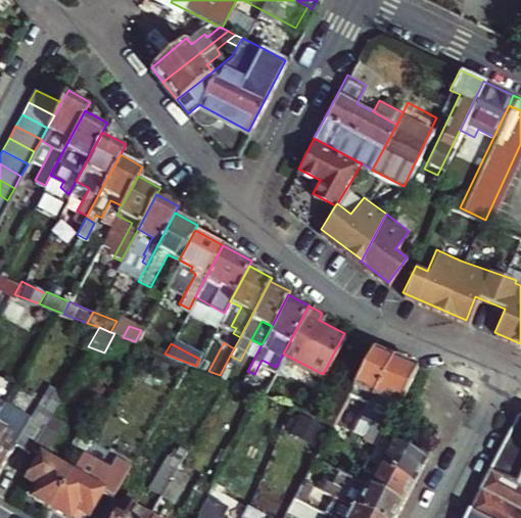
[(378,433),(415,364),(373,345),(352,384),(359,387),(370,391),(360,412),(371,418),(363,434),(374,440),(378,433)]
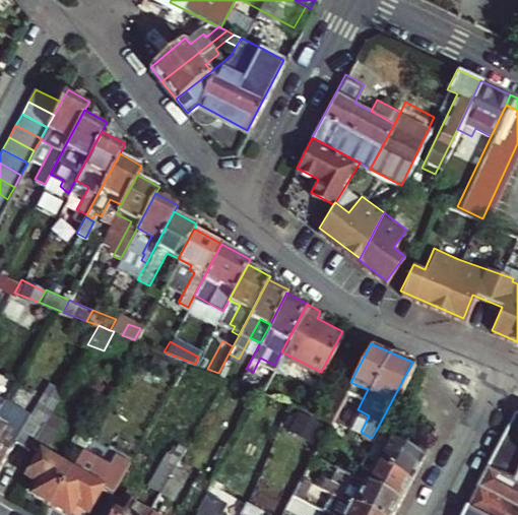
[(335,410),(342,413),(357,385),(350,382),(335,410)]
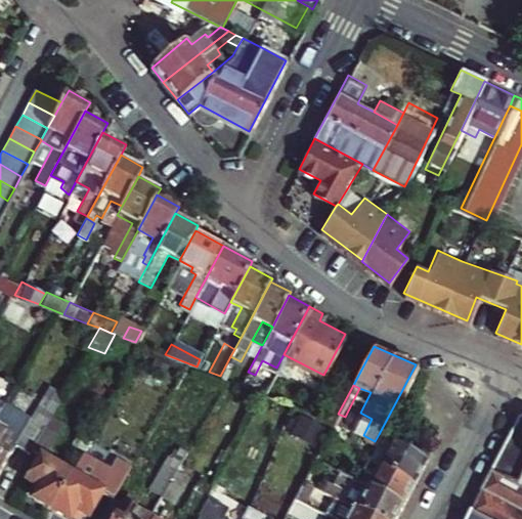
[(43,424),(2,400),(0,404),(0,465),(12,443),(28,451),(30,447),(43,424)]
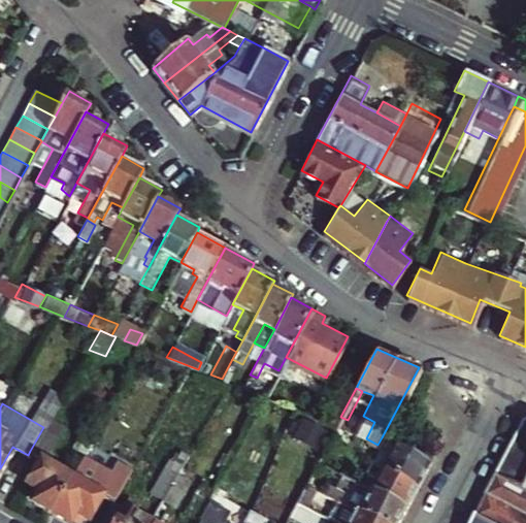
[(39,456),(43,458),(64,423),(51,416),(43,427),(30,451),(39,456)]
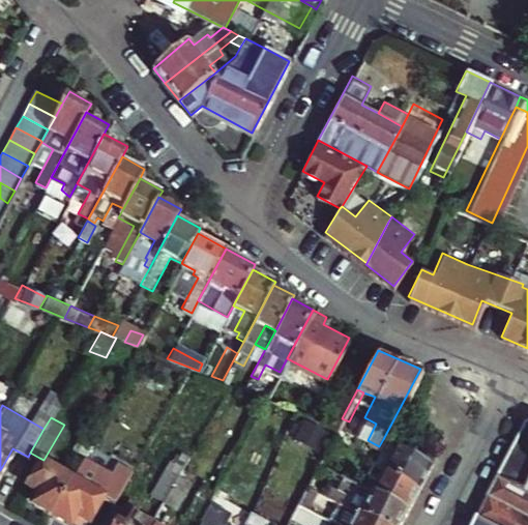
[(527,417),(522,420),(517,430),(527,436),(527,417)]
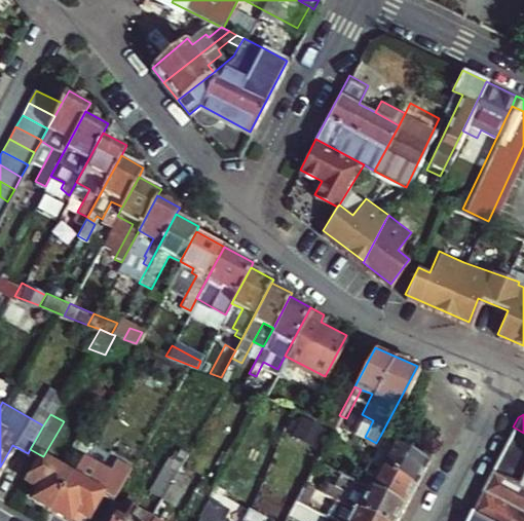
[(83,450),(94,432),(83,425),(72,443),(83,450)]
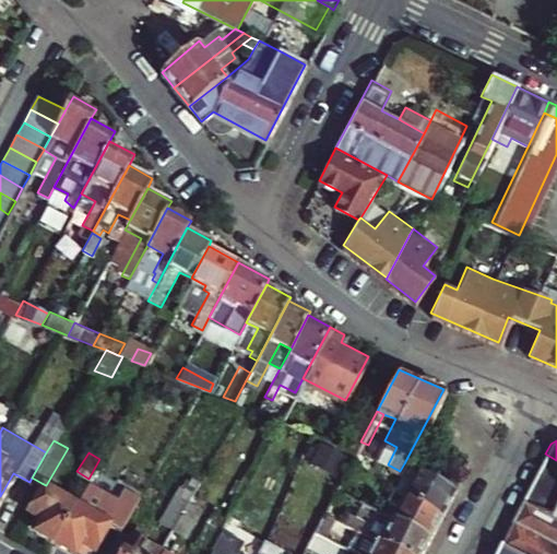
[(522,498),(549,514),(556,497),(556,460),(545,454),(522,498)]
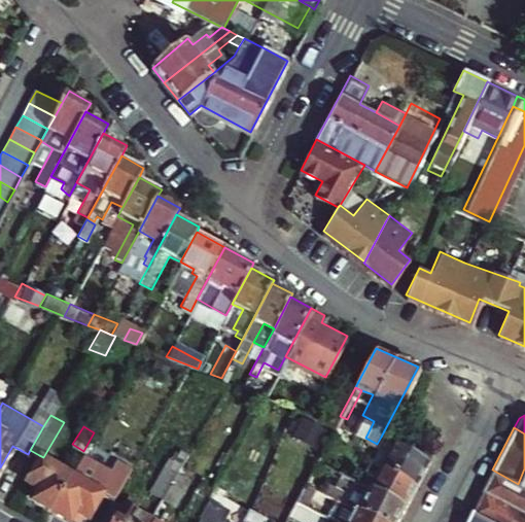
[(426,459),(381,437),(377,444),(369,459),(373,461),(378,463),(414,483),(426,459)]
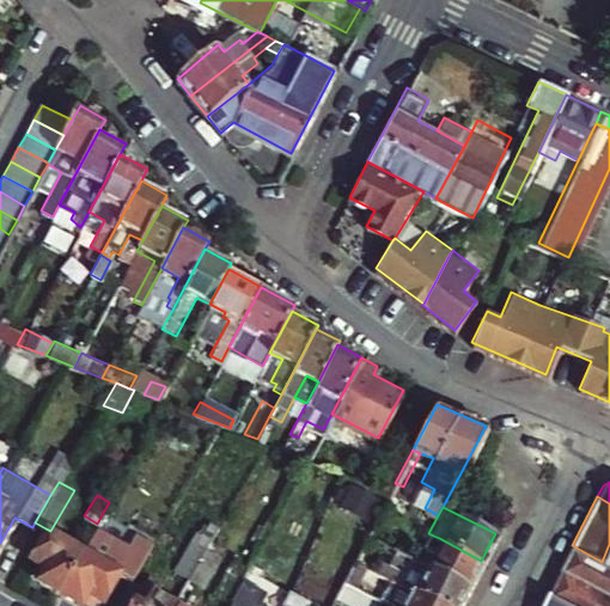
[(95,527),(83,550),(59,591),(79,603),(86,592),(92,595),(93,594),(102,599),(119,571),(130,577),(151,542),(134,532),(126,545),(95,527)]
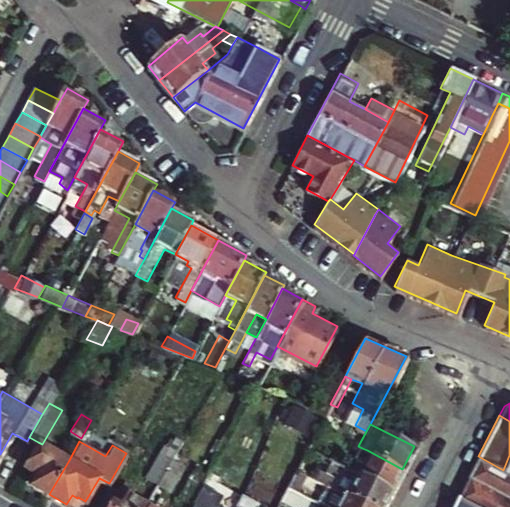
[(49,494),(69,460),(42,444),(38,442),(24,465),(31,470),(37,474),(31,484),(49,494)]
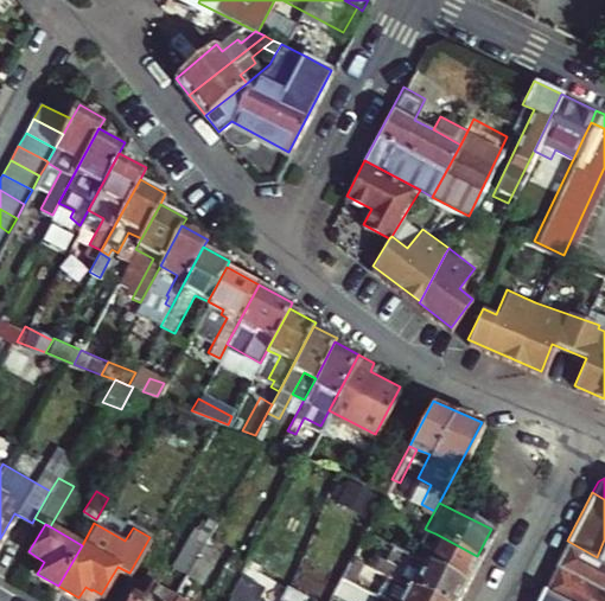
[(477,556),(435,534),(422,561),(464,582),(477,556)]
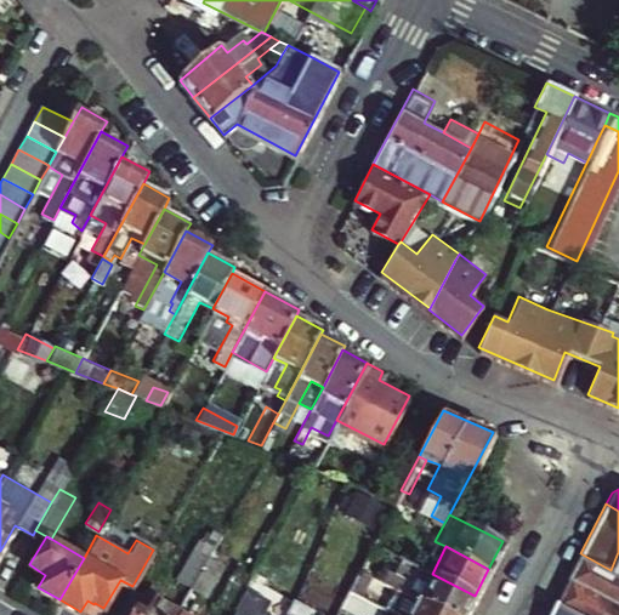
[(580,553),(567,578),(618,604),(618,574),(611,570),(580,553)]
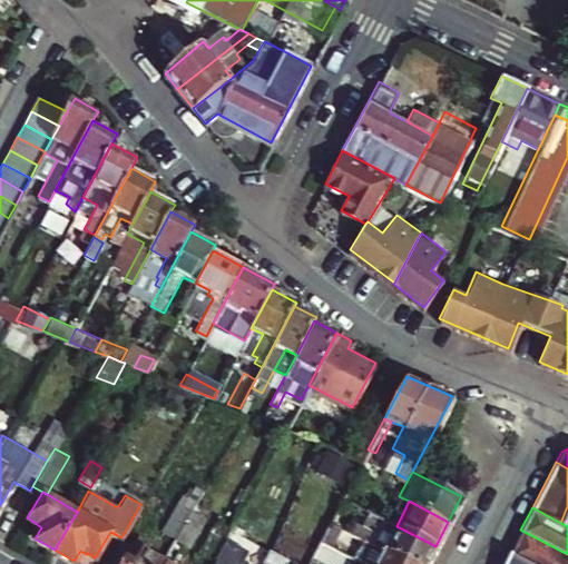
[(174,536),(186,515),(173,508),(160,528),(174,536)]
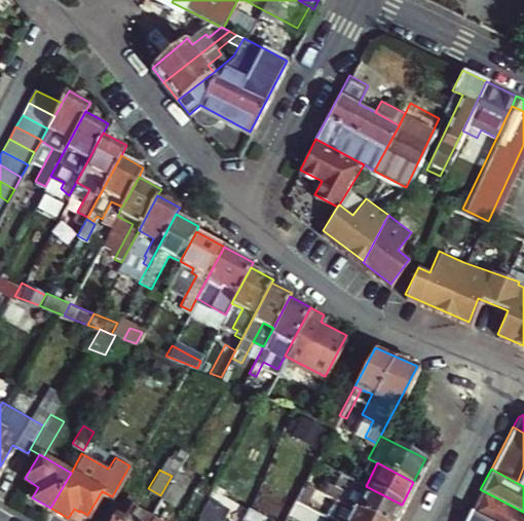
[(335,470),(328,482),(343,490),(350,478),(335,470)]
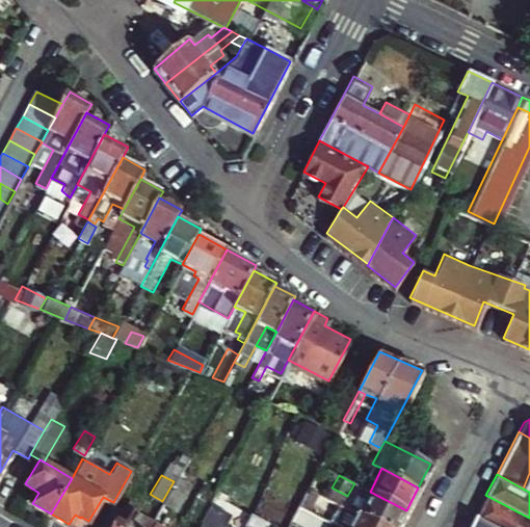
[(185,489),(174,481),(162,501),(174,507),(185,489)]
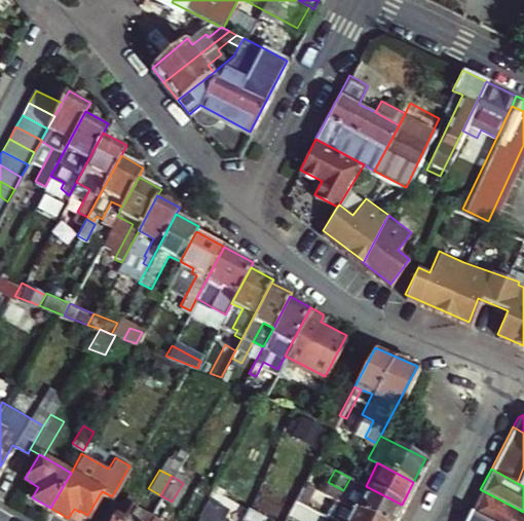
[(366,486),(357,481),(350,478),(343,490),(328,482),(324,491),(379,520),(393,520),(402,505),(366,486)]
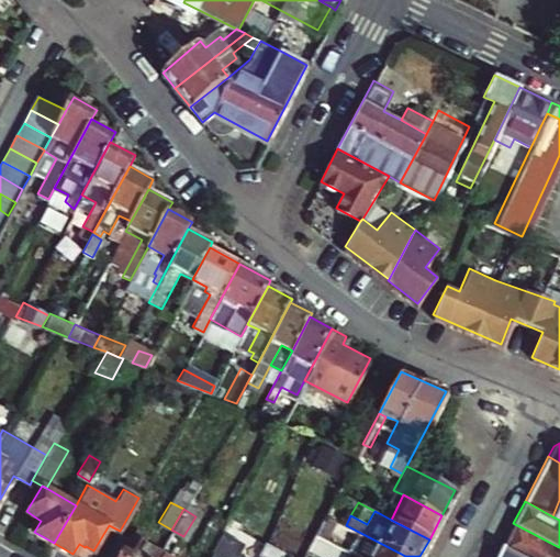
[(41,521),(34,516),(28,527),(34,532),(41,521)]
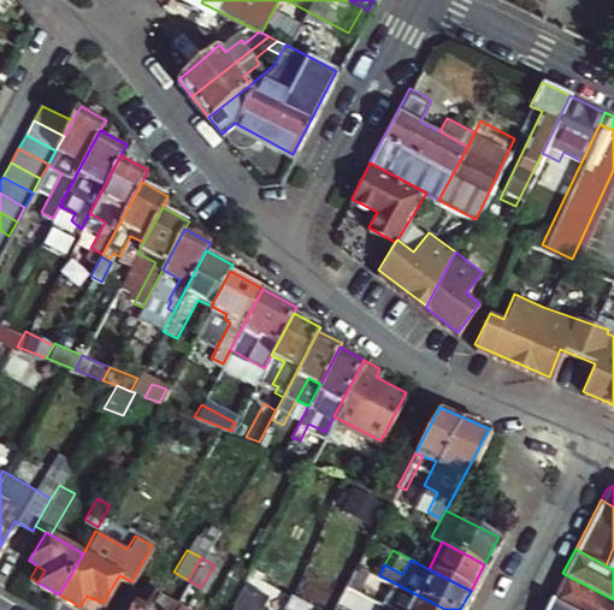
[(613,609),(613,599),(562,573),(550,598),(573,609),(613,609)]
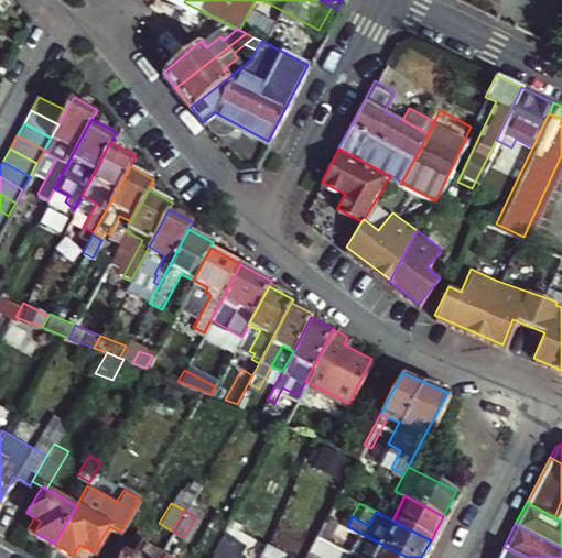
[(407,557),(347,526),(345,525),(341,536),(363,548),(358,556),(363,557),(407,557)]
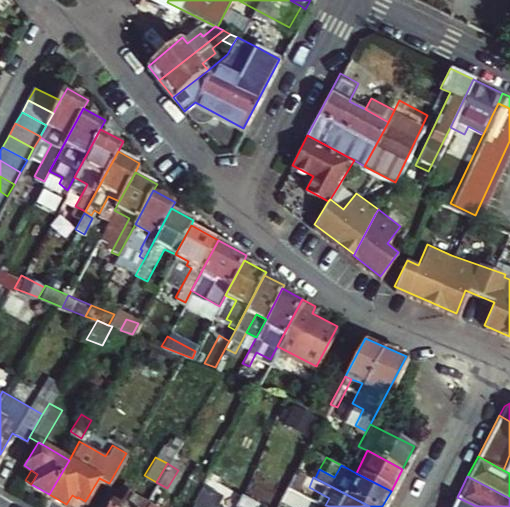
[(107,506),(141,506),(144,503),(128,494),(133,486),(123,480),(107,506)]
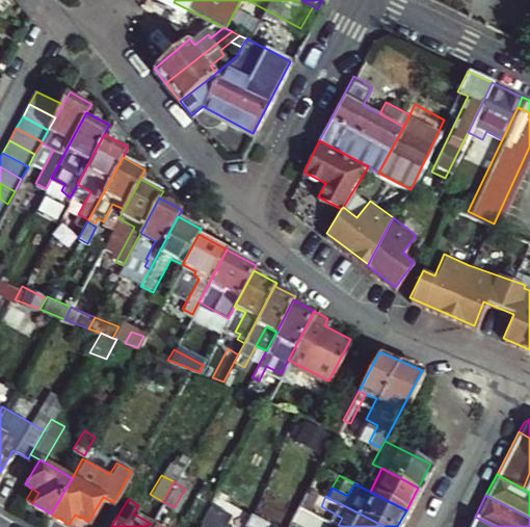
[(200,523),(196,526),(233,526),(227,523),(232,514),(211,502),(201,522),(200,523)]
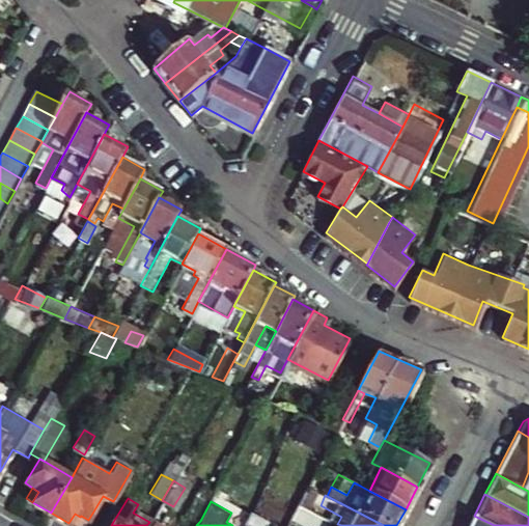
[(288,519),(301,525),(303,525),(311,510),(297,502),(288,519)]
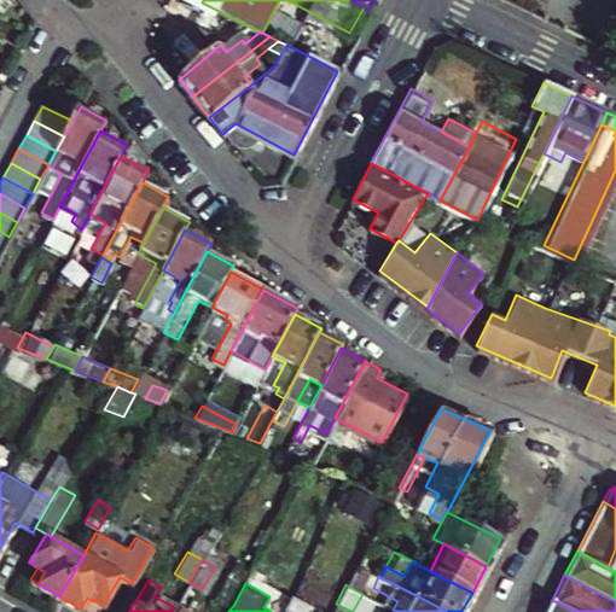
[(87,598),(80,608),(85,611),(86,611),(93,601),(87,598)]
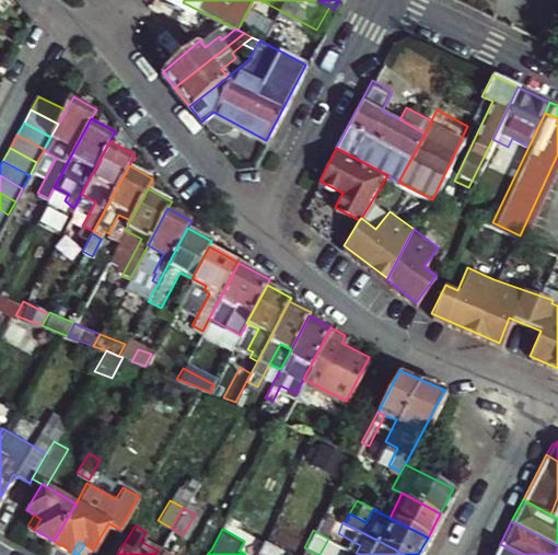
[(521,554),(500,544),(493,554),(521,554)]
